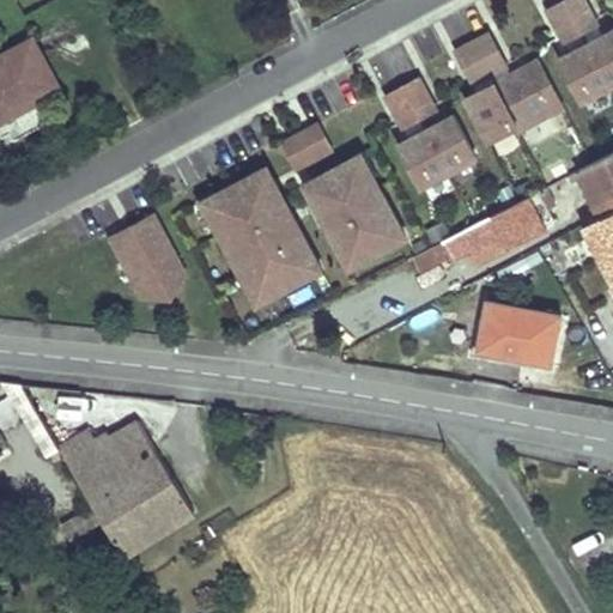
[(565,0),(548,10),(565,41),(599,24),(586,0),(565,0)]
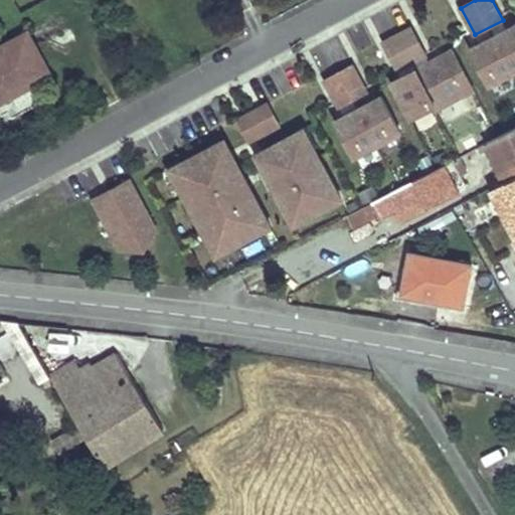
[(514,25),(470,49),(489,86),(514,71),(514,25)]
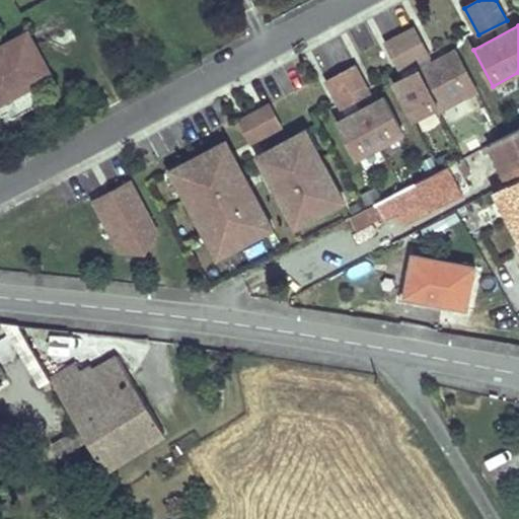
[(387,44),(401,70),(430,55),(416,28),(387,44)]
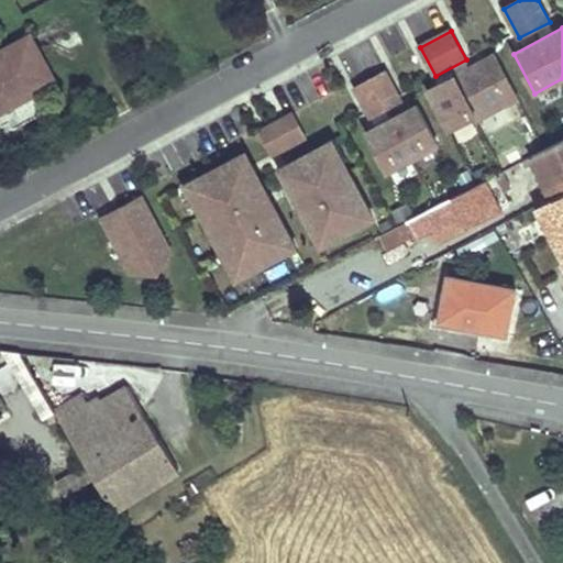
[(31,36),(0,52),(0,110),(55,80),(31,36)]
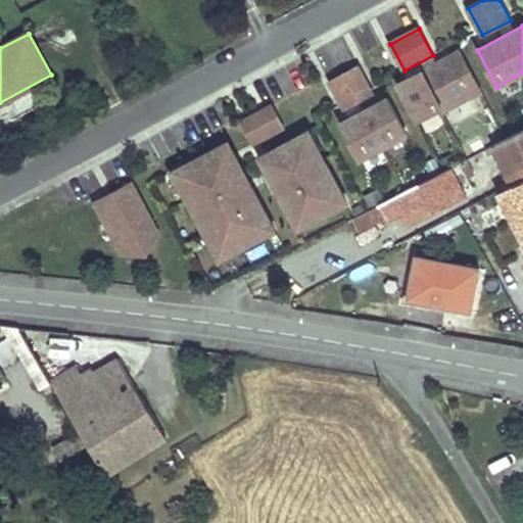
[(460,51),(398,84),(417,120),(440,107),(442,111),(482,91),(460,51)]
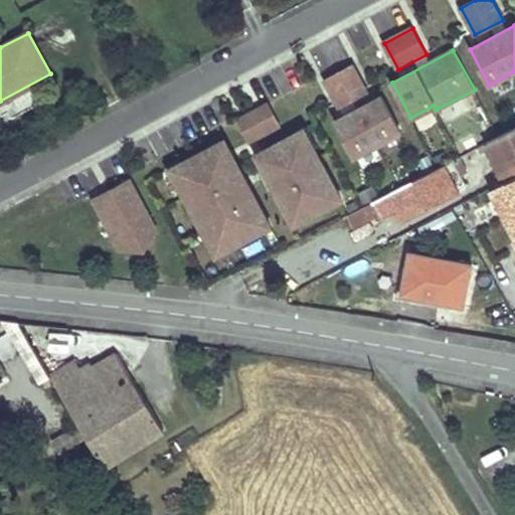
[(325,79),(339,107),(367,92),(353,64),(325,79)]
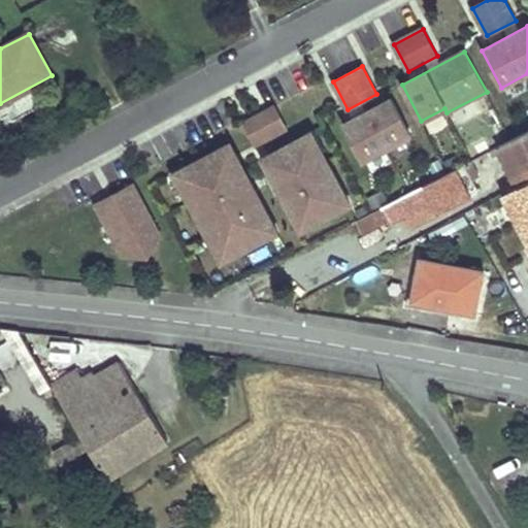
[(411,135),(392,99),(342,125),(362,161),(411,135)]
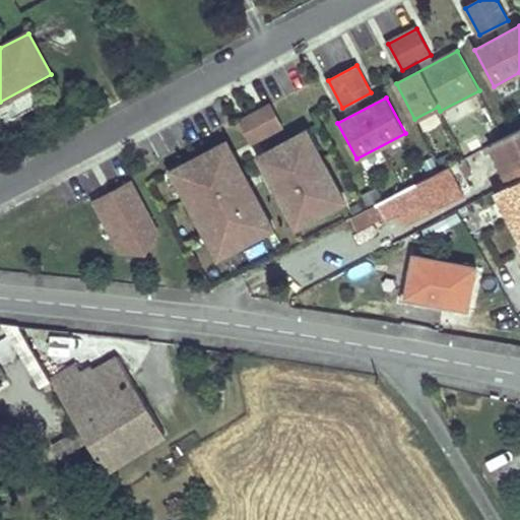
[(271,105),(246,118),(257,139),(282,126),(271,105)]
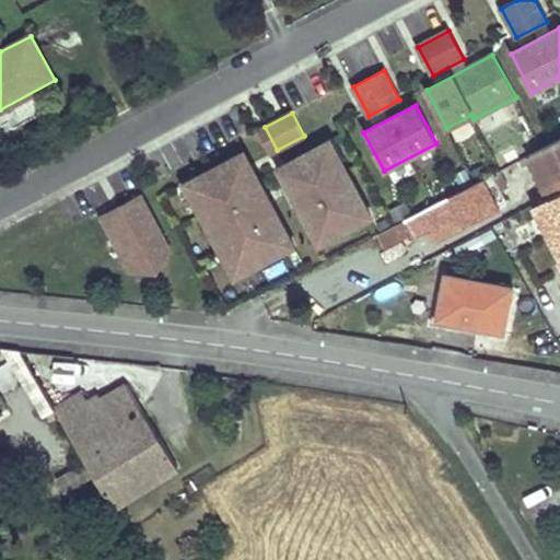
[(265,127),(259,131),(270,153),(277,150),(265,127)]
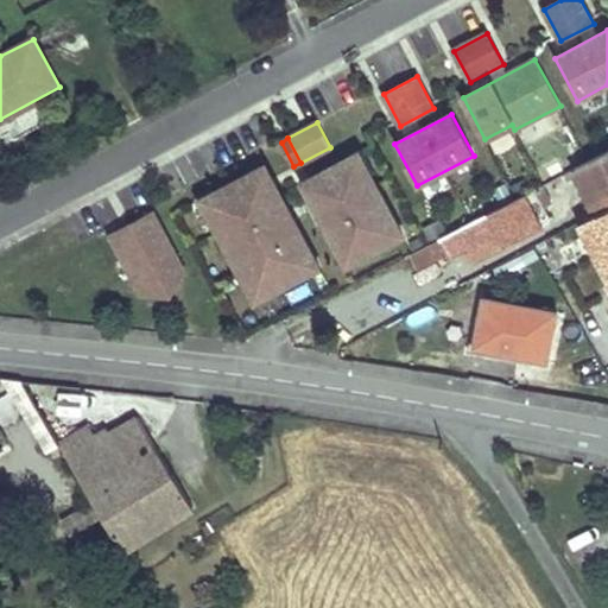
[(607,206),(607,150),(575,168),(597,211),(607,206)]
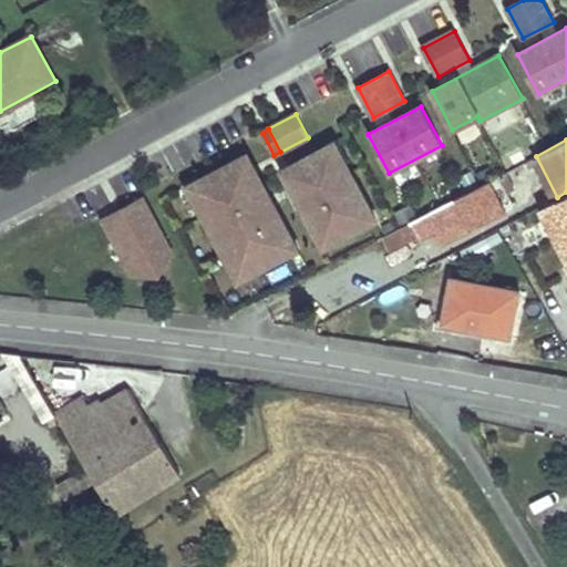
[(336,142),(329,145),(339,164),(344,161),(336,142)]
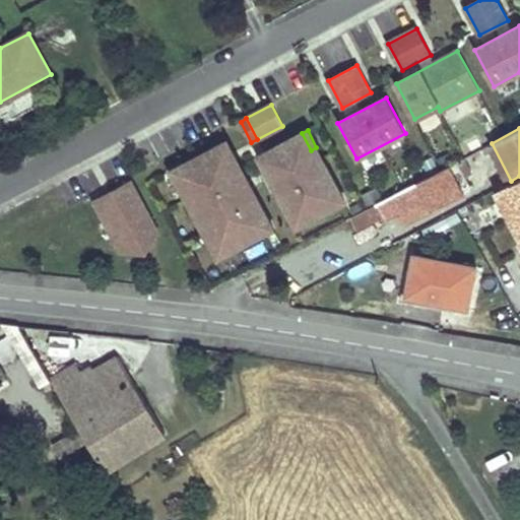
[(302,133),(265,153),(280,182),(297,174),(299,179),(277,191),(293,220),(307,213),(311,220),(345,201),(316,147),(311,150),(302,133)]
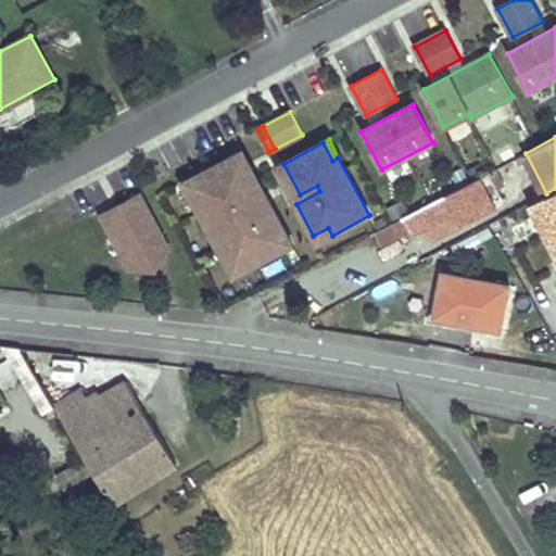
[(242,151),(236,154),(258,197),(242,205),(247,213),(269,201),(242,151)]
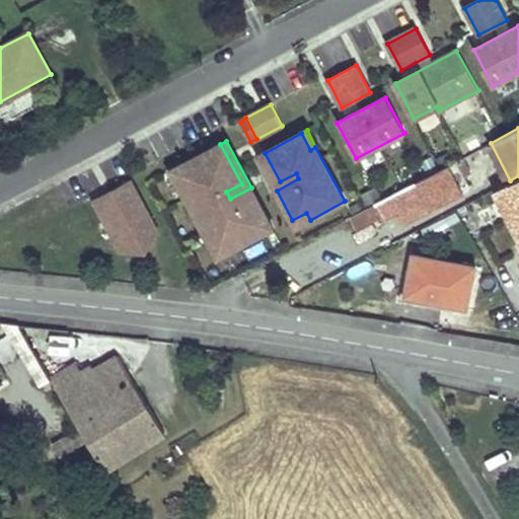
[(241,183),(220,144),(181,165),(184,171),(175,176),(196,215),(201,212),(209,228),(204,231),(215,251),(230,242),(234,249),(273,228),(251,188),(230,199),(226,192),(241,183)]
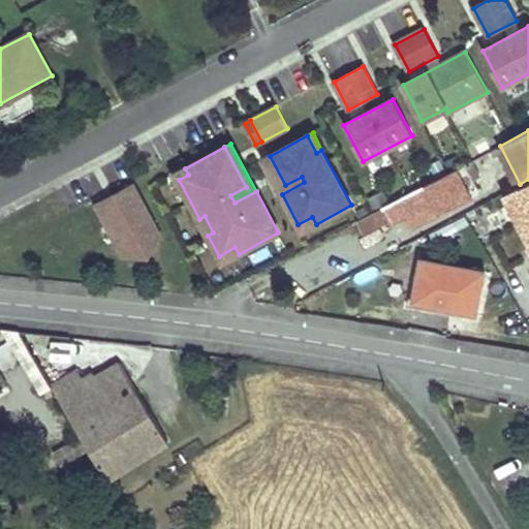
[(285,185),(270,156),(263,159),(282,194),(304,182),(302,177),(285,185)]
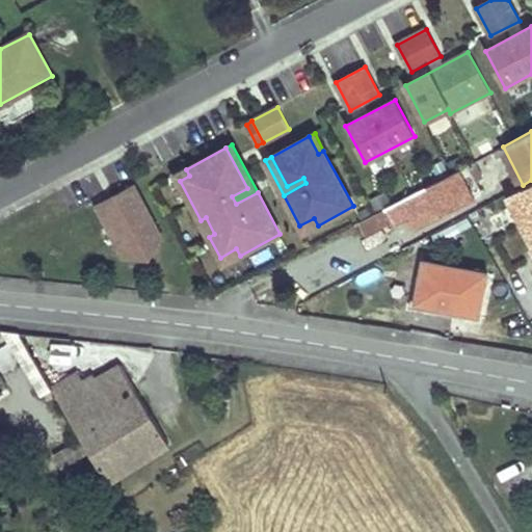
[(485,181),(475,161),(468,165),(478,185),(485,181)]
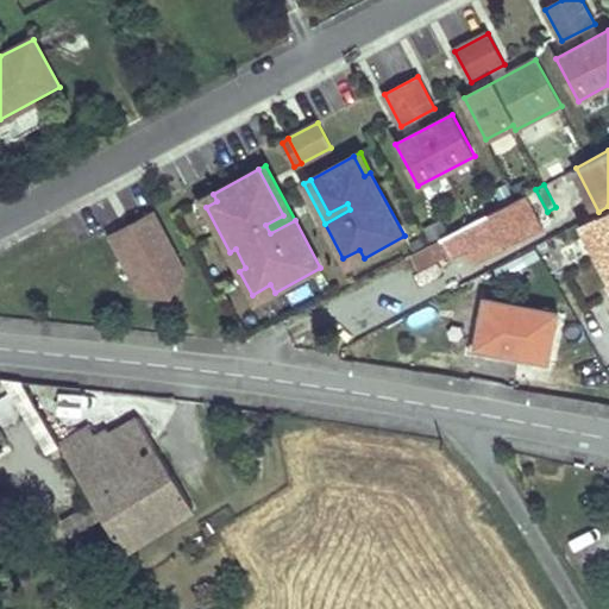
[(547,212),(535,189),(443,238),(452,257),(482,240),(490,255),(553,223),(547,212)]
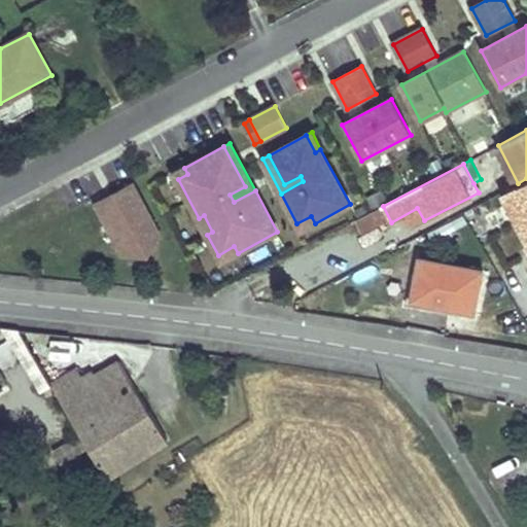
[(187,174),(184,168),(174,173),(178,179),(187,174)]
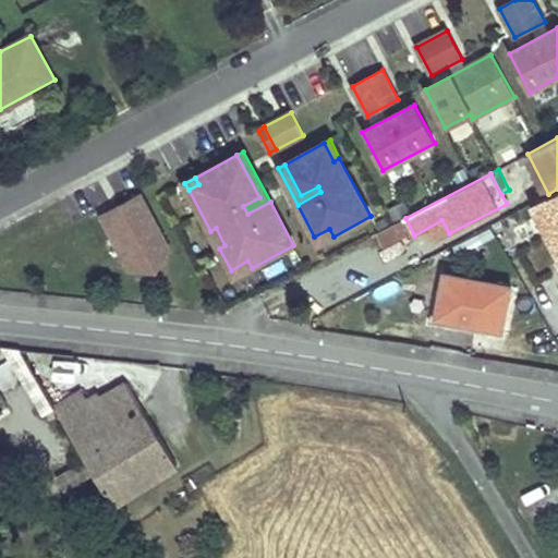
[(557,189),(548,194),(529,205),(557,261),(557,189)]
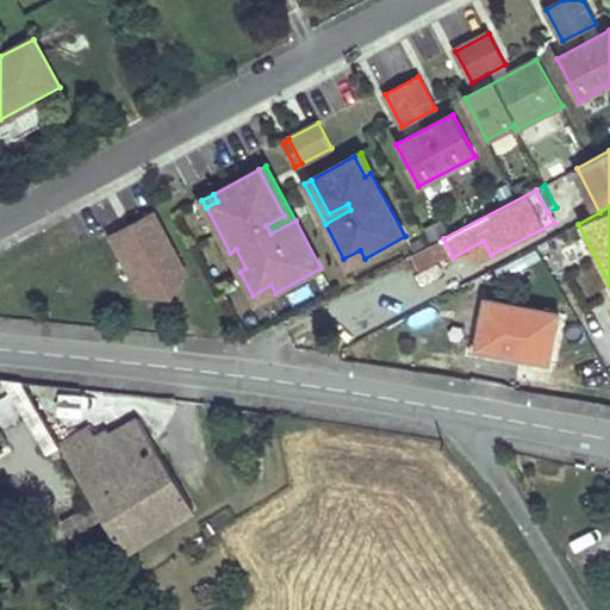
[(154,213),(132,225),(117,249),(143,296),(170,296),(184,275),(203,265),(182,228),(167,237),(154,213)]
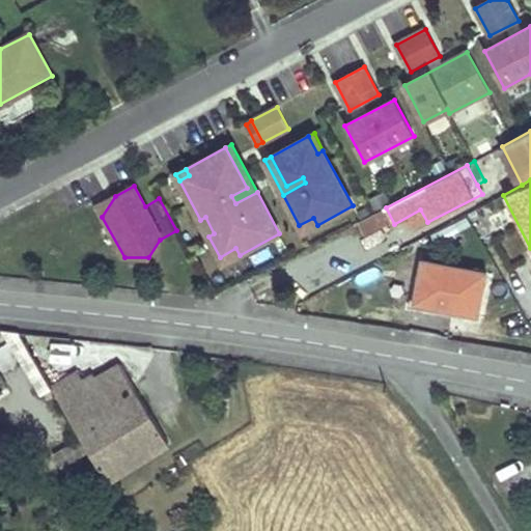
[(102,217),(115,196),(95,206),(102,217)]
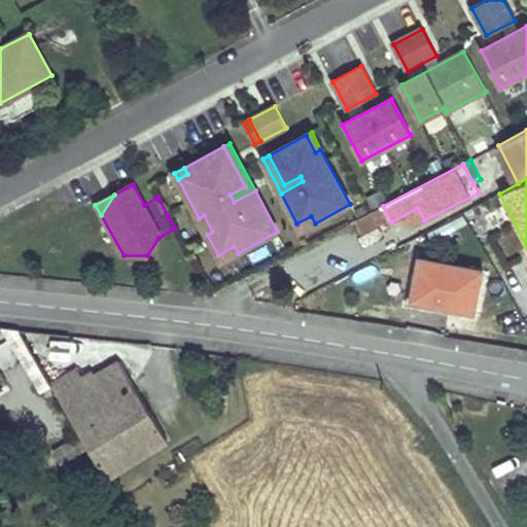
[(204,215),(199,218),(207,235),(212,232),(204,215)]
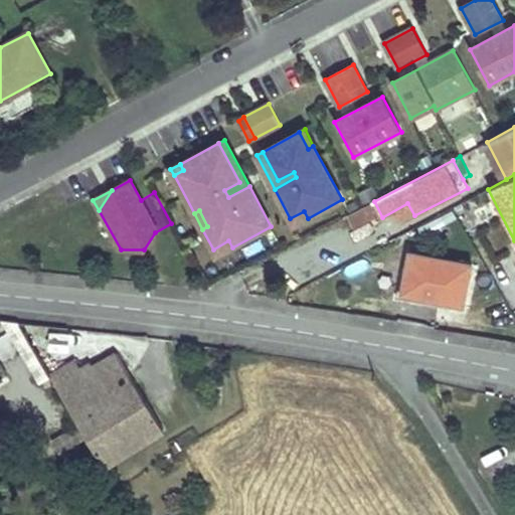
[(304,211),(290,218),(294,225),(308,218),(304,211)]
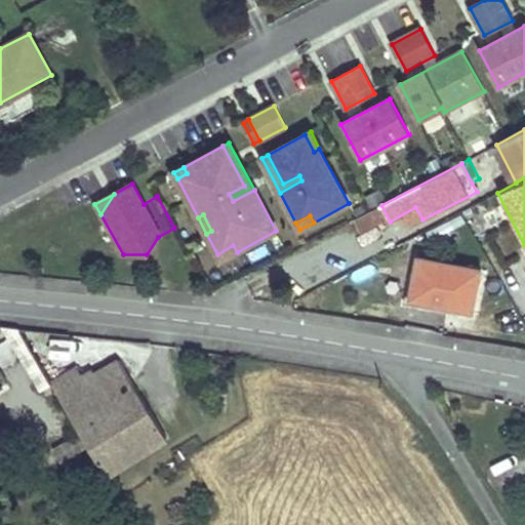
[(233,245),(217,254),(220,260),(237,252),(233,245)]
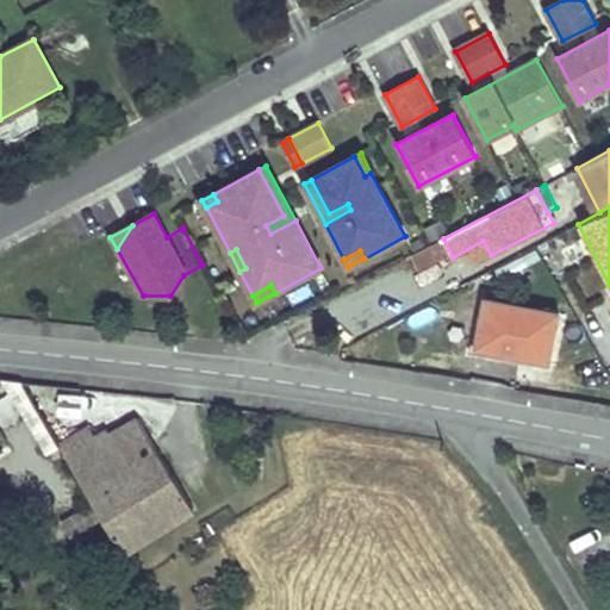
[(549,362),(559,312),(486,298),(477,349),(549,362)]
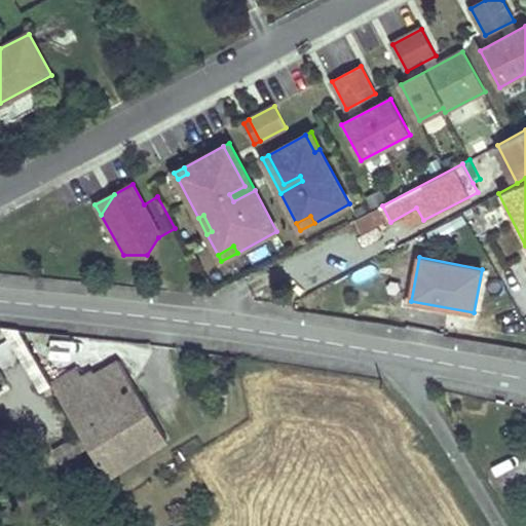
[(249,282),(246,276),(238,280),(241,286),(249,282)]
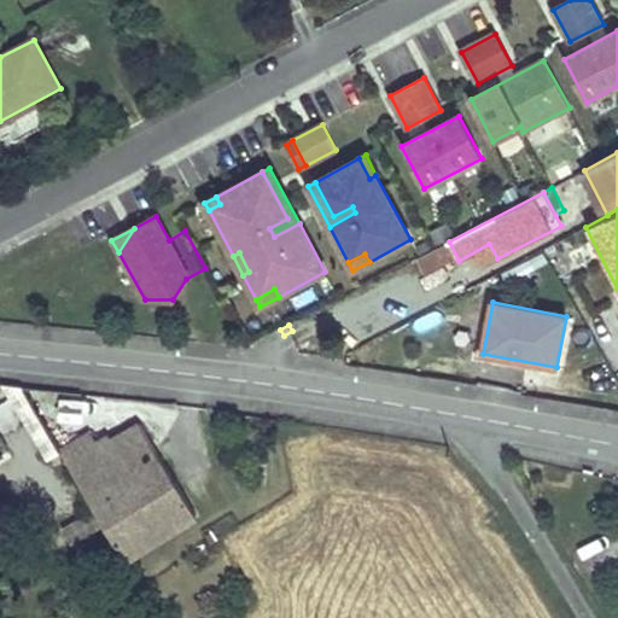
[(47,459),(60,452),(45,425),(21,385),(1,383),(47,459)]
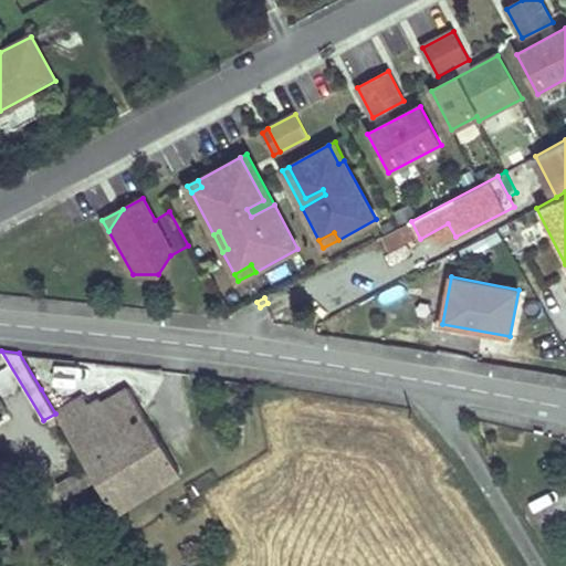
[(83,397),(55,413),(95,480),(114,510),(179,471),(128,386),(102,402),(100,398),(88,405),(83,397)]
